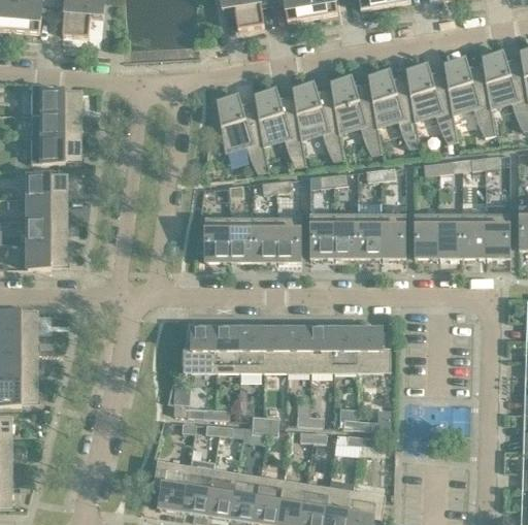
[(0,0),(0,29),(13,31),(15,0),(0,0)]
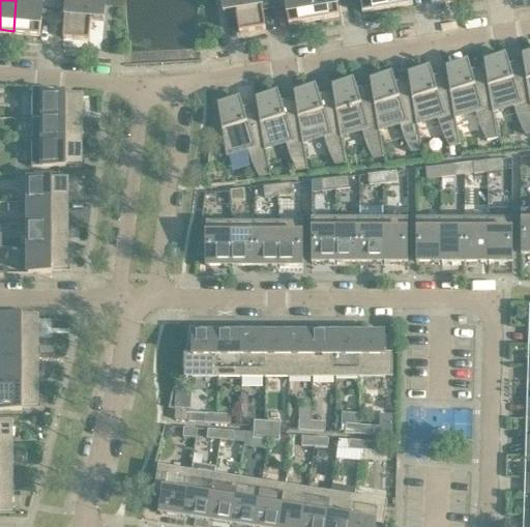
[(16,0),(13,31),(39,33),(40,16),(41,6),(53,7),(54,0),(16,0)]
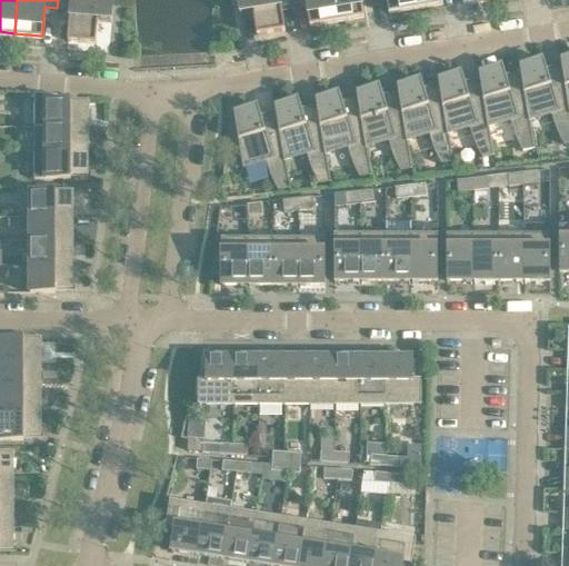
[(58,0),(57,8),(69,9),(67,38),(96,40),(98,17),(111,18),(112,0),(58,0)]
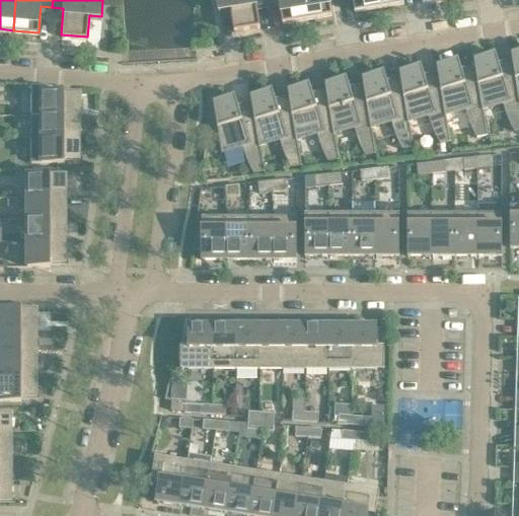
[(216,0),(218,10),(230,8),(233,28),(260,24),(255,0),(216,0)]
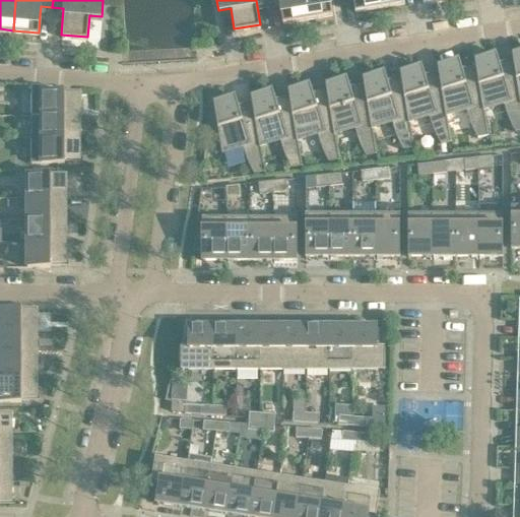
[(278,0),(282,21),(307,17),(304,0),(278,0)]
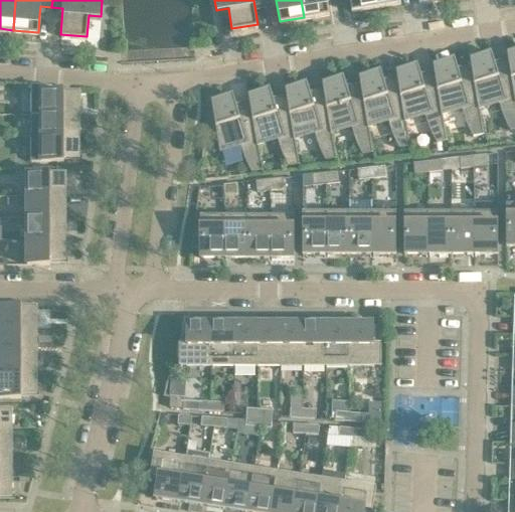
[(301,0),(304,17),(329,13),(327,0),(301,0)]
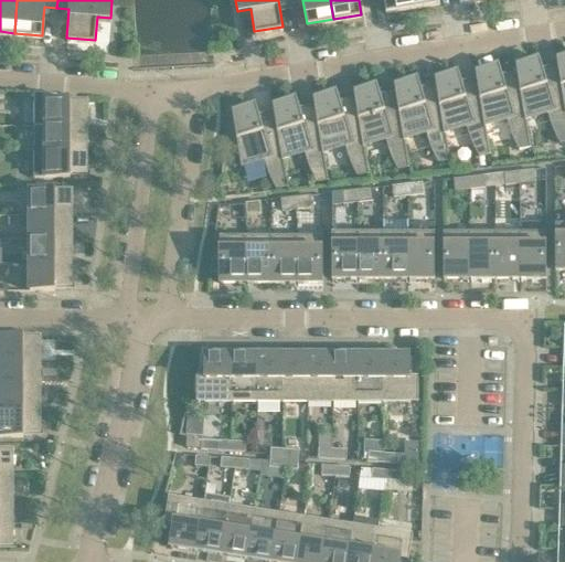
[(383,0),(385,10),(412,6),(411,0),(383,0)]
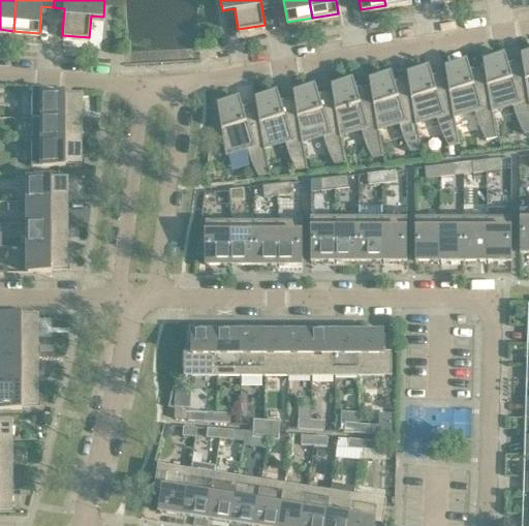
[(520,52),(521,58),(522,58),(528,100),(528,48),(520,52)]
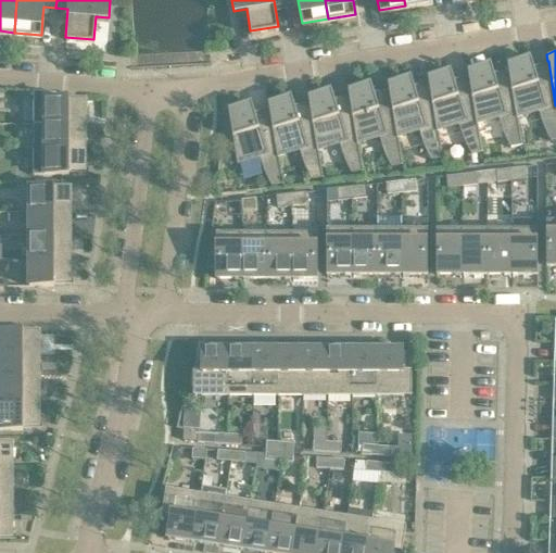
[(507,61),(507,67),(508,67),(516,113),(517,113),(538,107),(540,115),(543,123),(546,130),(550,138),(555,136),(555,105),(548,61),(547,61),(532,63),(530,57),(522,59),(521,57),(506,61),(507,61)]
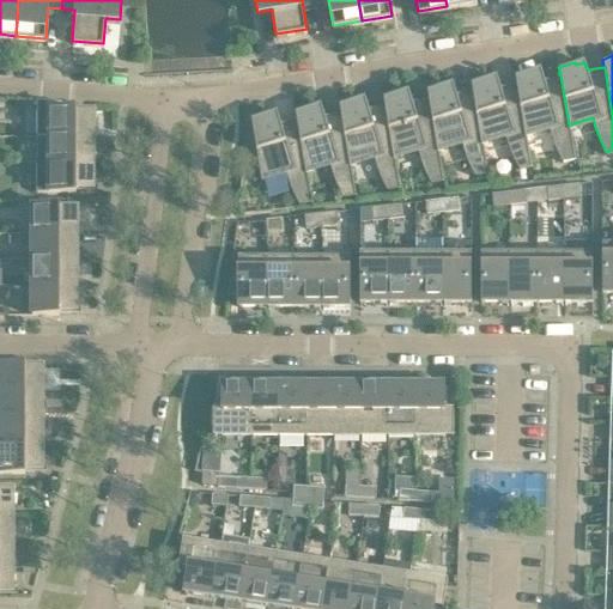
[(515,74),(516,81),(517,81),(526,132),(527,132),(550,125),(552,134),(554,142),(558,151),(563,159),(576,157),(570,125),(569,125),(560,74),(559,74),(544,77),(541,69),(532,72),(530,69),(515,74)]
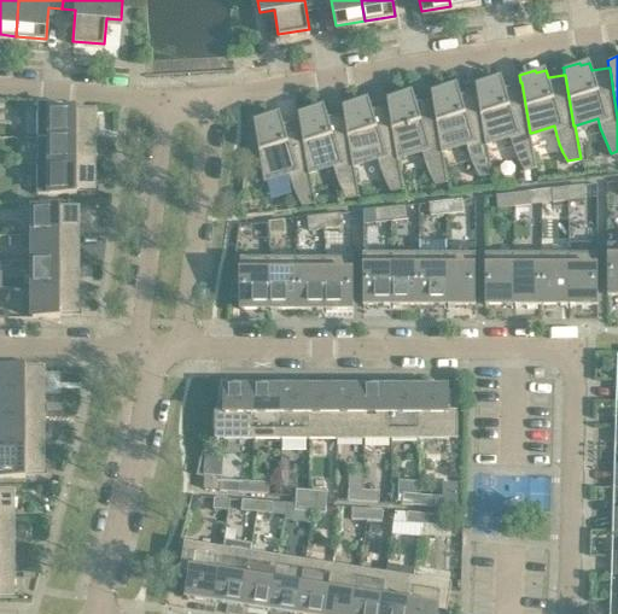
[(474,82),(476,89),(477,89),(485,140),(487,140),(509,133),(512,142),(514,151),(518,159),(523,168),(536,165),(531,133),(530,133),(522,82),(520,82),(503,85),(501,77),(491,80),(490,77),(474,82)]
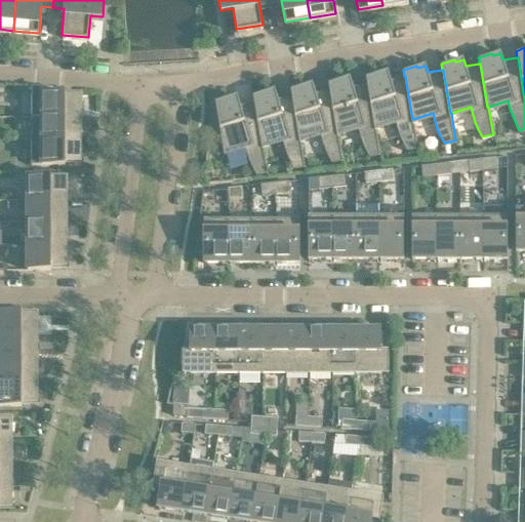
[(365,76),(366,82),(367,82),(374,125),(375,125),(395,119),(397,127),(400,134),(403,142),(406,149),(417,147),(413,119),(412,119),(405,76),(404,76),(390,78),(388,72),(379,74),(379,72),(365,76)]
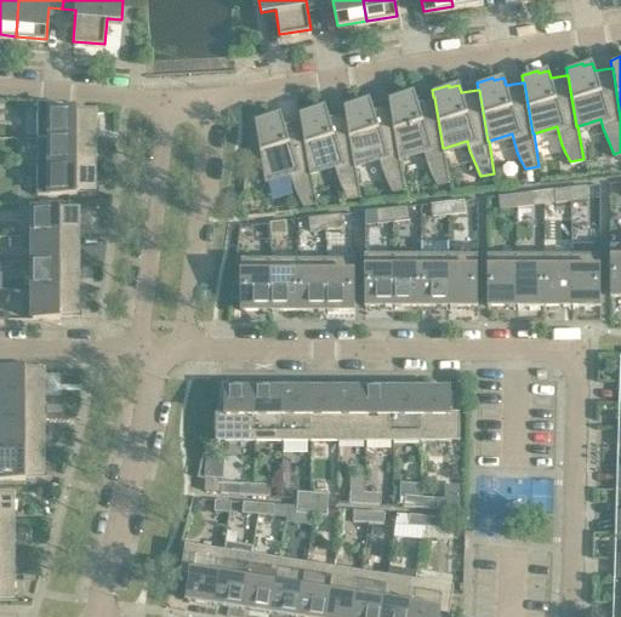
[(388,97),(389,104),(391,104),(399,155),(400,155),(422,148),(425,158),(428,166),(432,175),(436,183),(449,181),(444,148),(443,148),(434,97),(433,97),(417,100),(415,92),(405,95),(404,92),(388,97)]
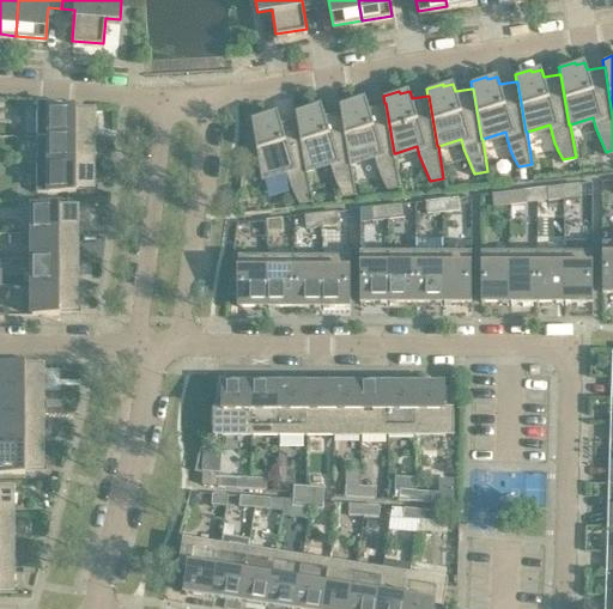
[(339,103),(340,110),(341,110),(350,160),(351,160),(374,153),(376,162),(378,171),(382,180),(387,188),(400,186),(395,153),(394,153),(386,103),(384,103),(368,105),(365,98),(356,101),(354,98),(339,103)]
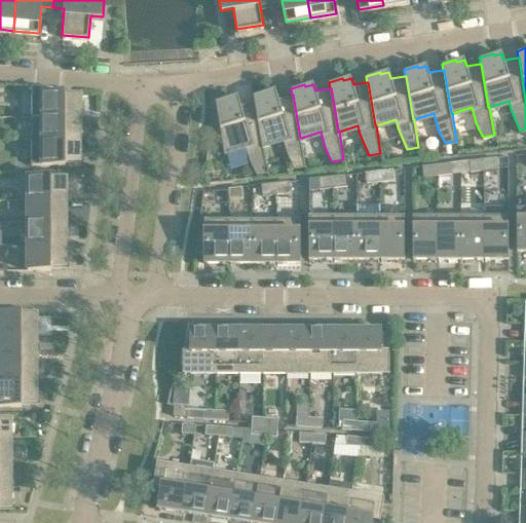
[(253,95),(254,101),(255,101),(262,144),(263,144),(283,138),(285,146),(287,153),(291,160),(294,167),(305,165),(301,138),(300,138),(293,95),(292,95),(277,97),(275,90),(267,92),(266,90),(253,95)]
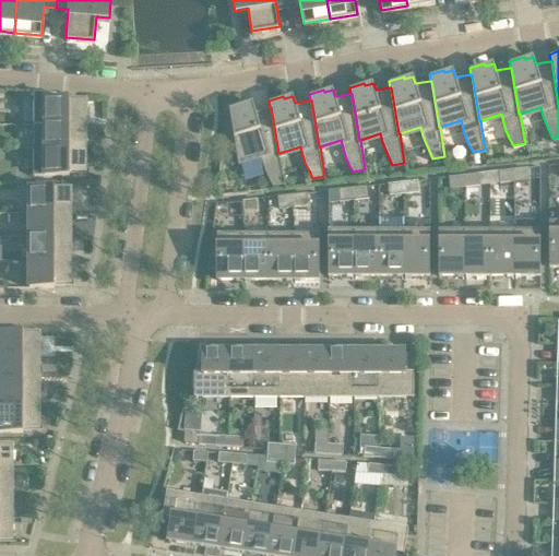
[(44,97),(44,121),(85,121),(85,97),(44,97)]
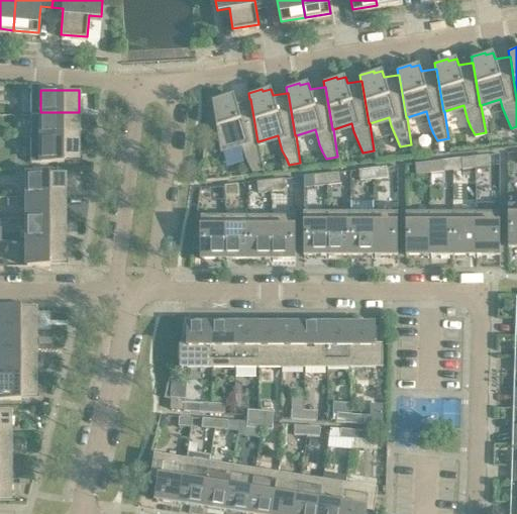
[(250,99),(249,99),(236,101),(234,95),(226,97),(225,95),(211,99),(212,99),(220,149),(222,149),(221,147),(240,141),(242,149),(245,157),(248,164),(251,171),(263,169),(259,141),(257,141),(250,99)]
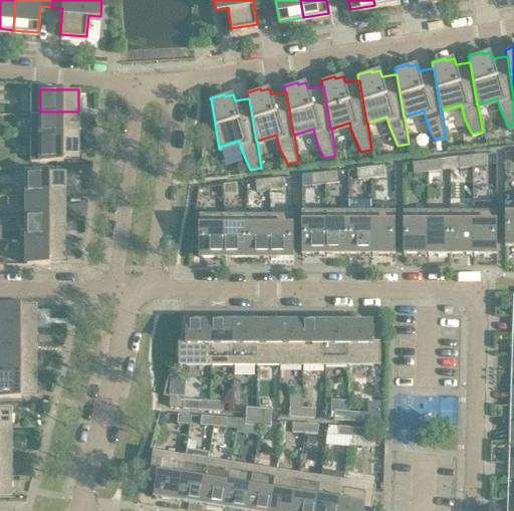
[(40,111),(40,134),(78,134),(78,111),(40,111)]
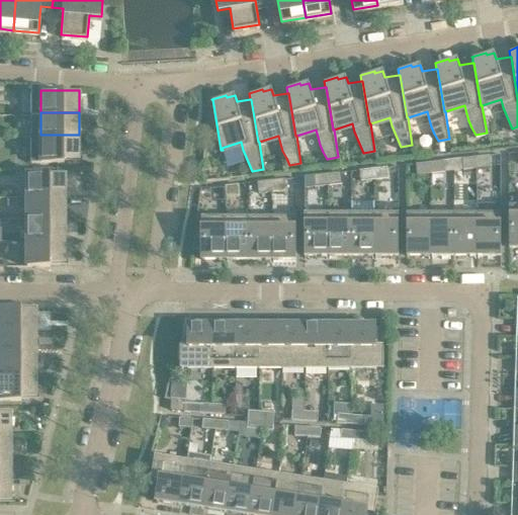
[(40,135),(30,135),(30,159),(40,160),(64,160),(64,158),(64,154),(76,154),(79,154),(79,135),(40,135)]
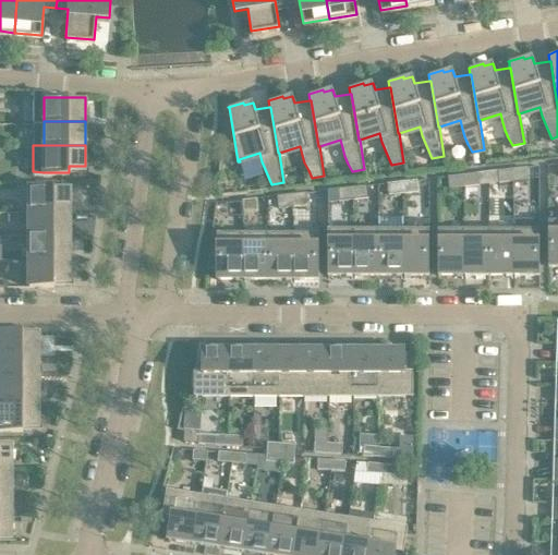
[(526,165),(511,166),(513,178),(528,176),(526,165)]
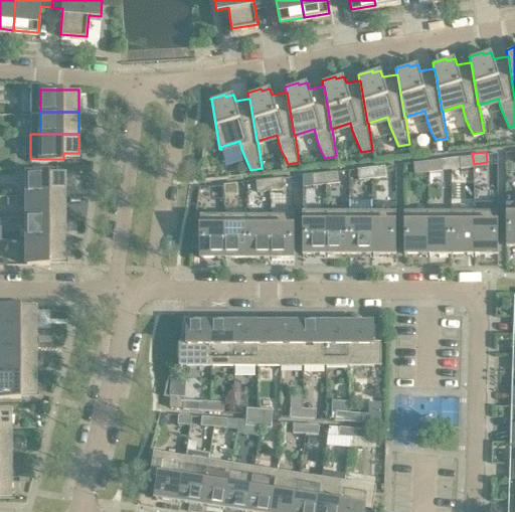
[(474,164),(472,153),(459,155),(460,165),(474,164)]
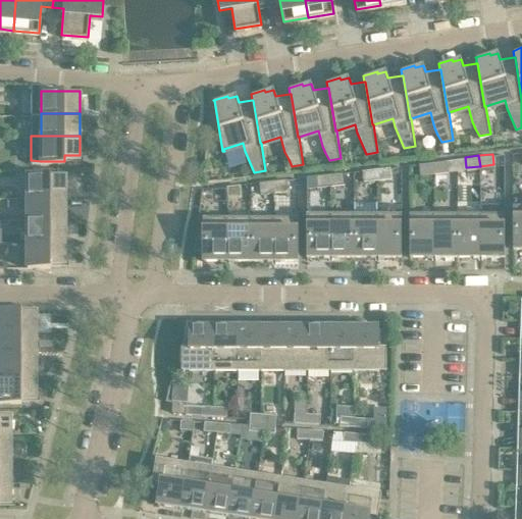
[(446,159),(432,160),(433,171),(447,170),(446,159)]
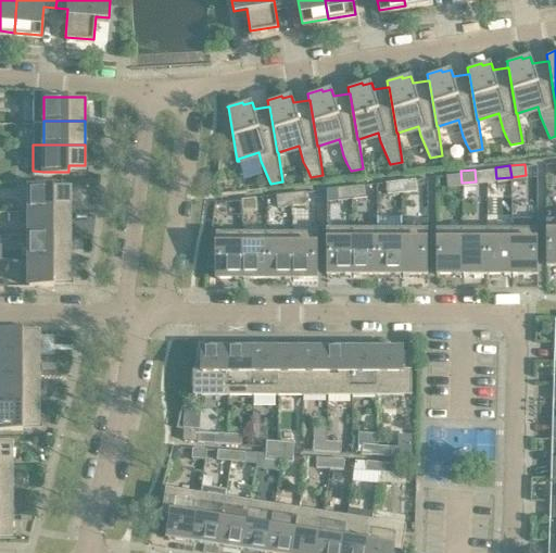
[(462,183),(460,171),(445,173),(447,185),(462,183)]
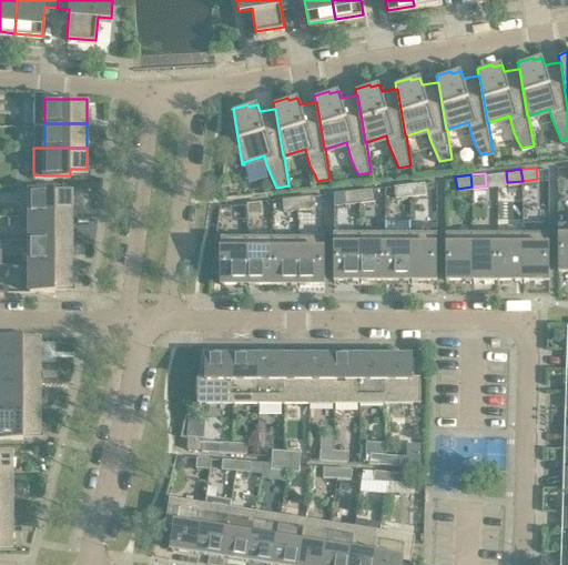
[(423,180),(408,182),(409,194),(425,192),(423,180)]
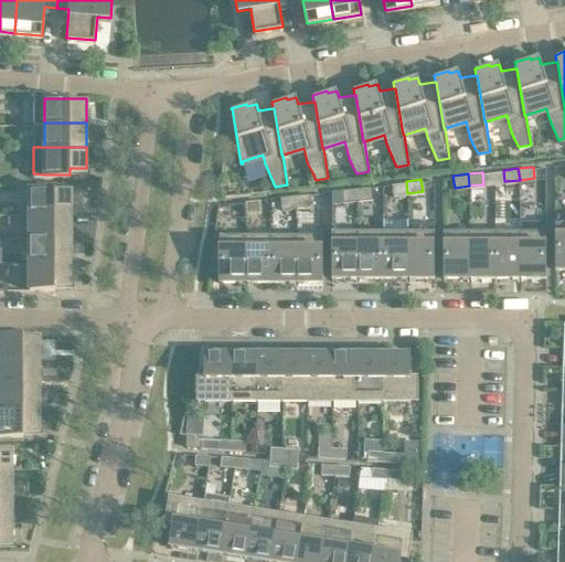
[(407,193),(406,181),(392,182),(393,194),(407,193)]
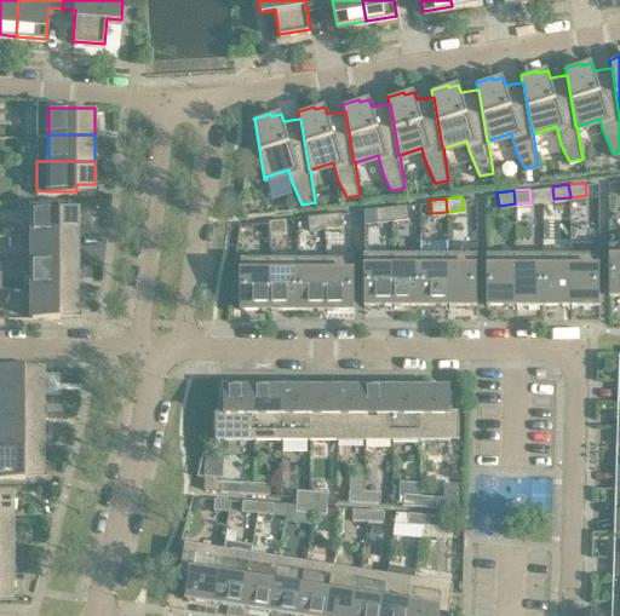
[(407,203),(391,205),(392,218),(408,216),(407,203)]
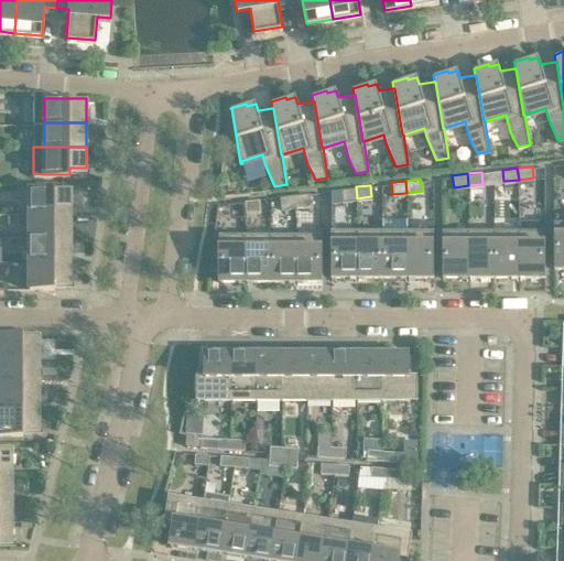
[(357,198),(356,186),(340,189),(343,200),(357,198)]
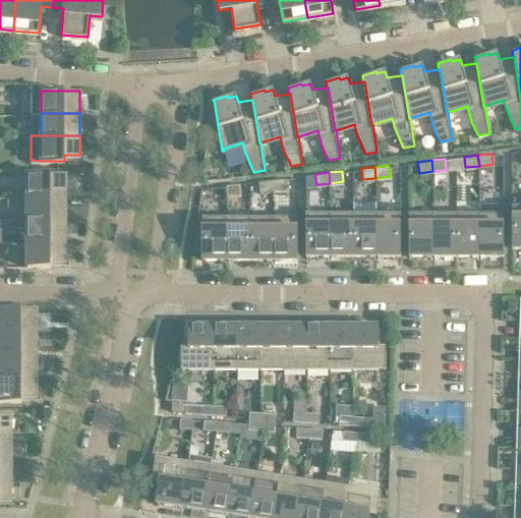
[(26,173),(26,195),(65,195),(65,173),(26,173)]
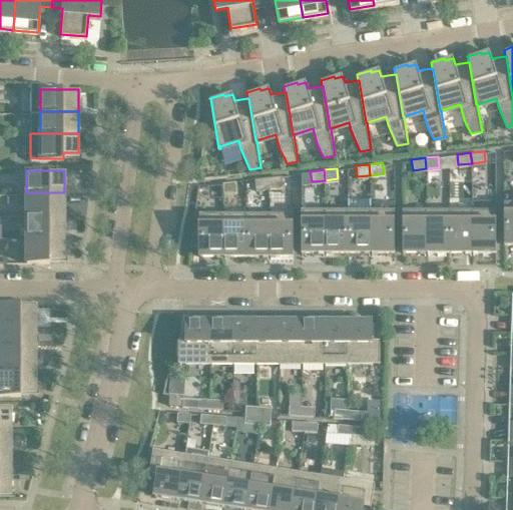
[(281,174),(268,175),(269,186),(283,185),(281,174)]
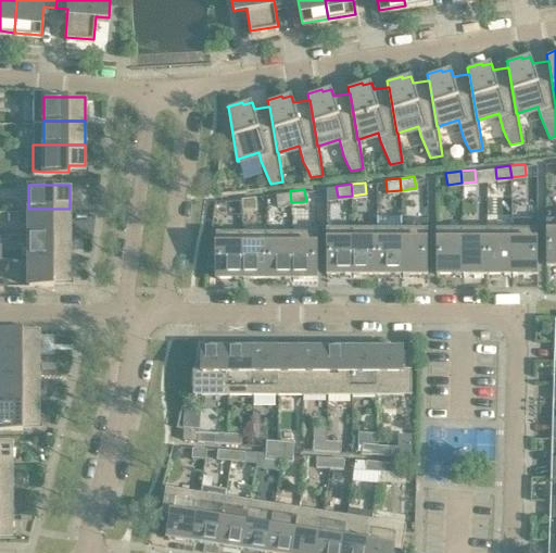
[(291,202),(290,190),(276,192),(277,204),(291,202)]
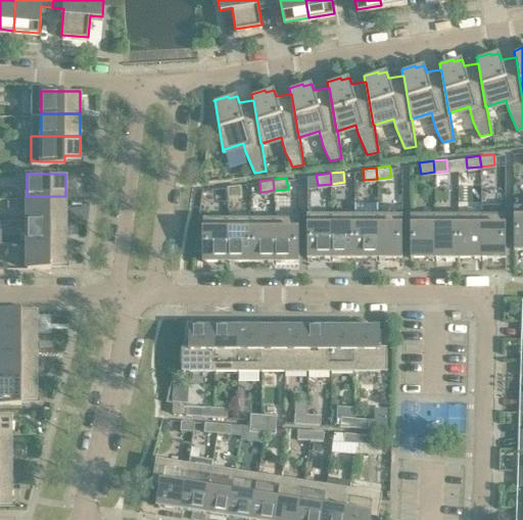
[(227,185),(228,195),(241,194),(240,183),(227,185)]
